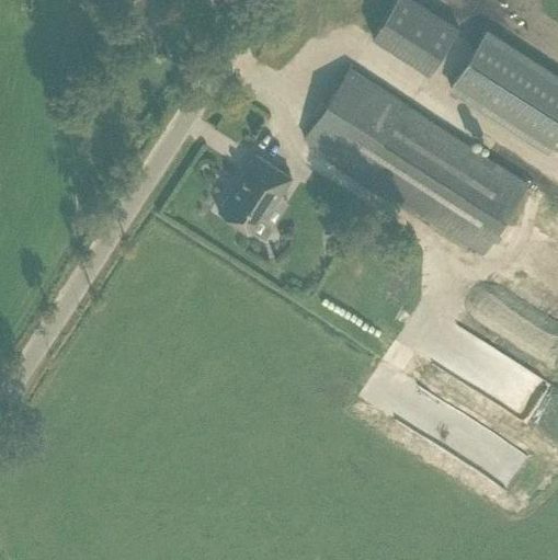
[(397,0),(374,36),(430,72),(458,26),(418,0),(397,0)]
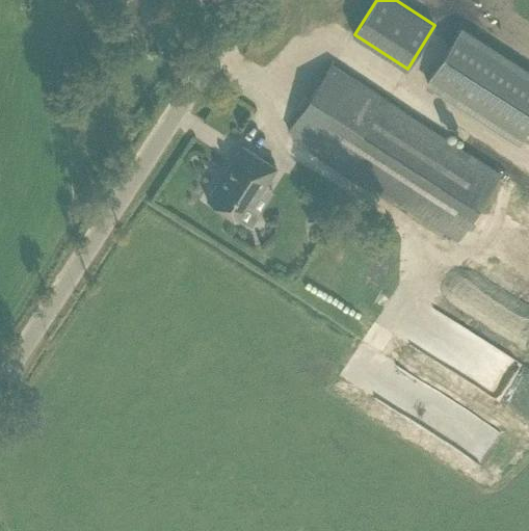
[(428,82),(522,142),(528,132),(528,74),(461,30),(428,82)]
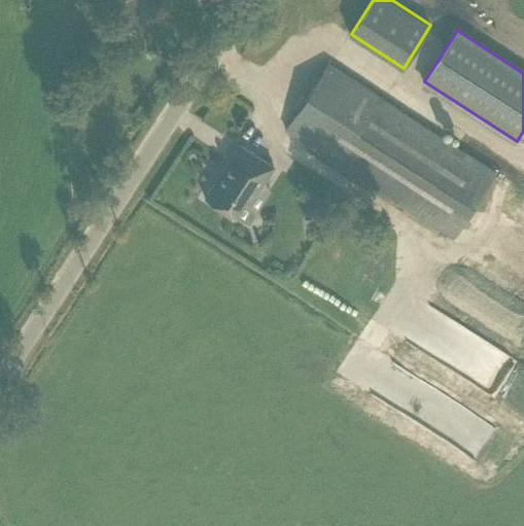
[(287,131),(455,238),(497,173),(329,65),(287,131)]
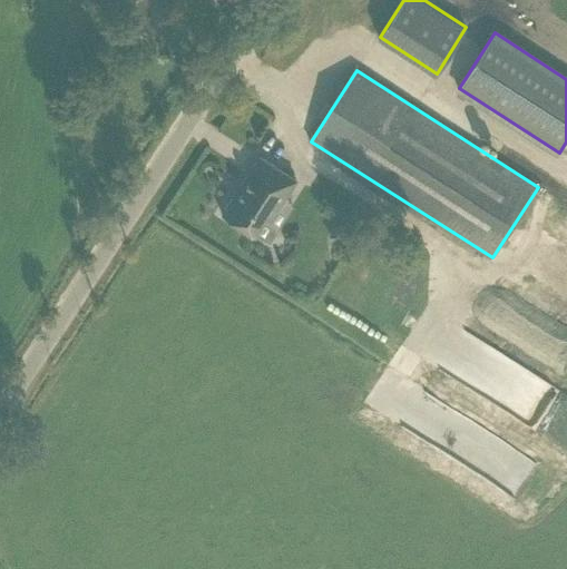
[(224,214),(256,235),(281,197),(286,199),(299,180),(262,156),(224,214)]
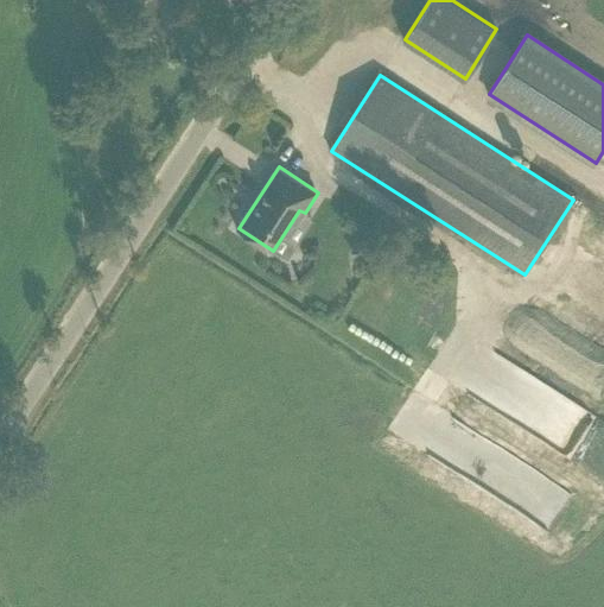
[(603,428),(483,349),(462,383),(603,475),(603,428)]
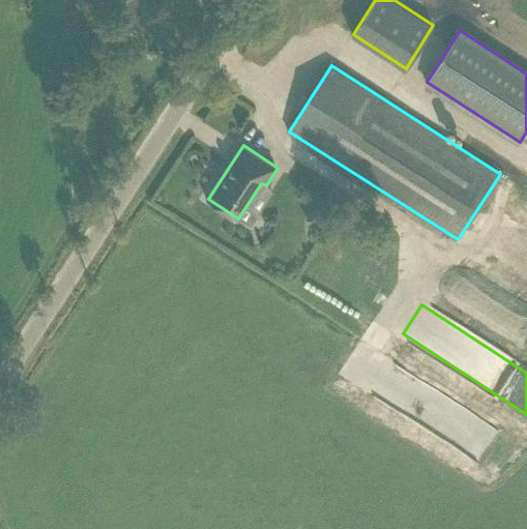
[(346,376),(485,459),(501,431),(362,348),(346,376)]
